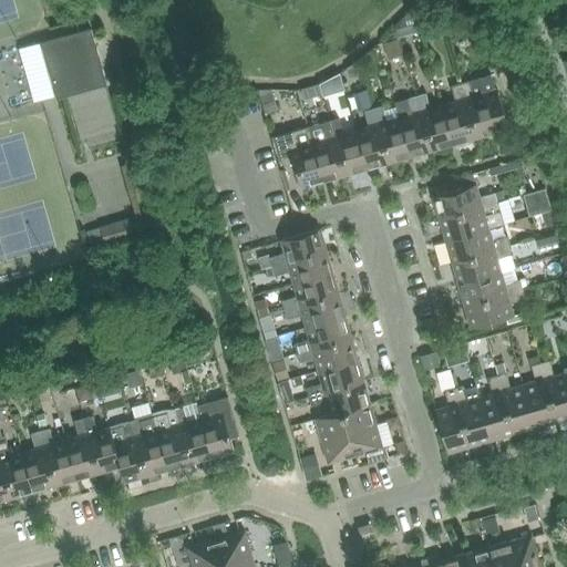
[(425,9),(416,11),(421,24),(430,22),(425,9)]
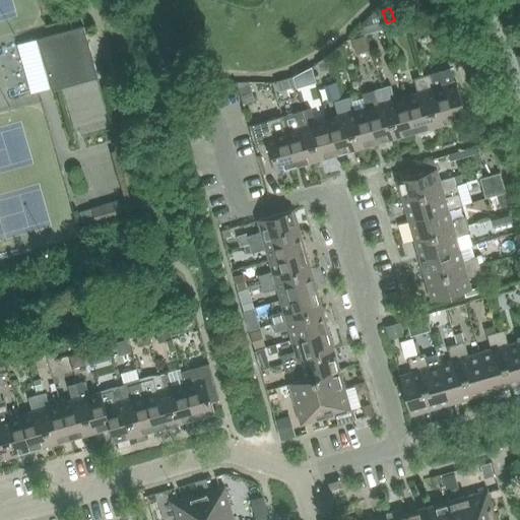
[(455,11),(443,14),(447,27),(459,23),(455,11)]
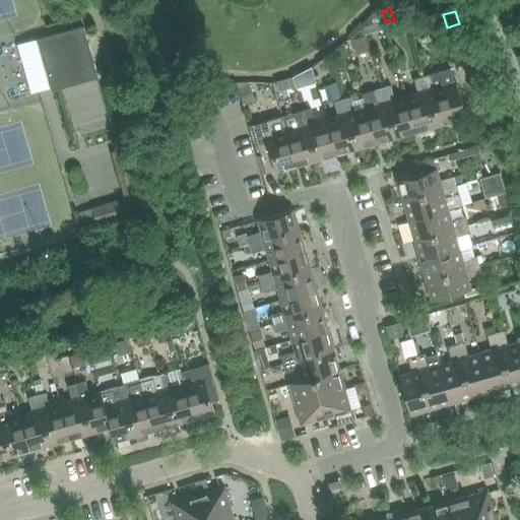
[(83,26),(37,40),(52,90),(99,77),(83,26)]
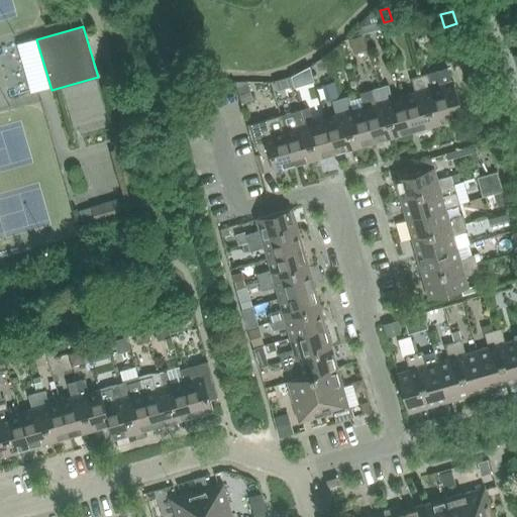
[(363,36),(350,39),(354,54),(367,50),(363,36)]
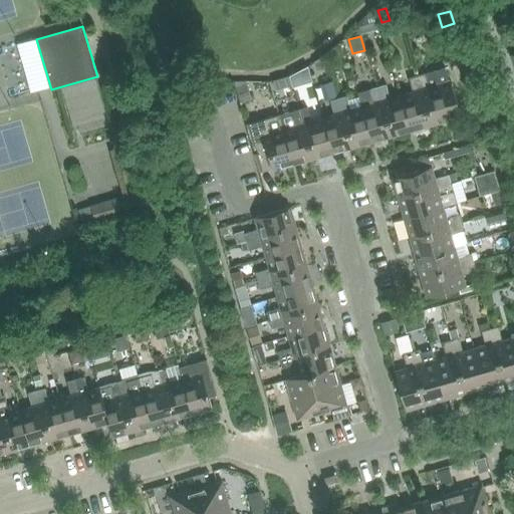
[(319,59),(313,62),(316,70),(328,66),(324,55),(319,59)]
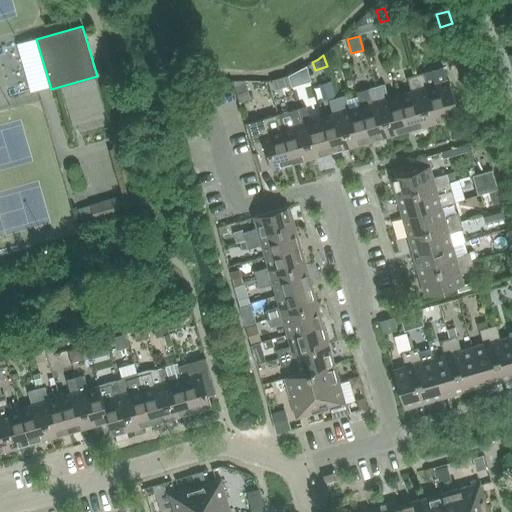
[(443,68),(416,76),(430,125),(450,119),(446,107),(456,104),(449,80),(447,81),(443,68)]
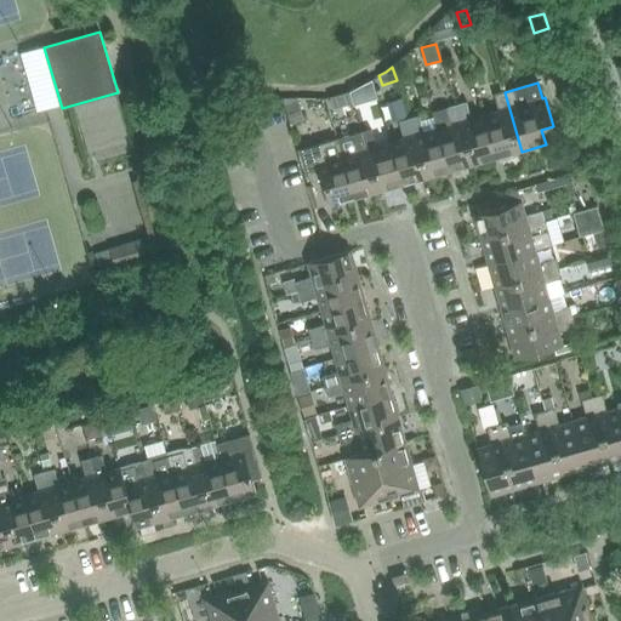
[(353,104),(363,102),(358,87),(349,91),(353,104)]
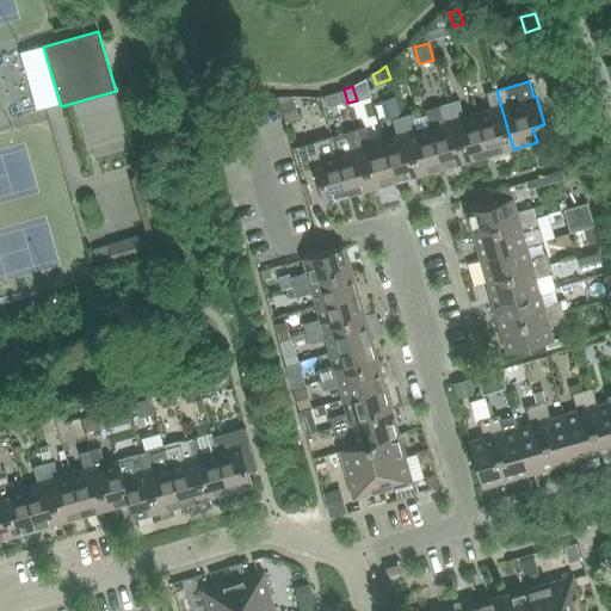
[(344,91),(325,96),(327,105),(346,100),(344,91)]
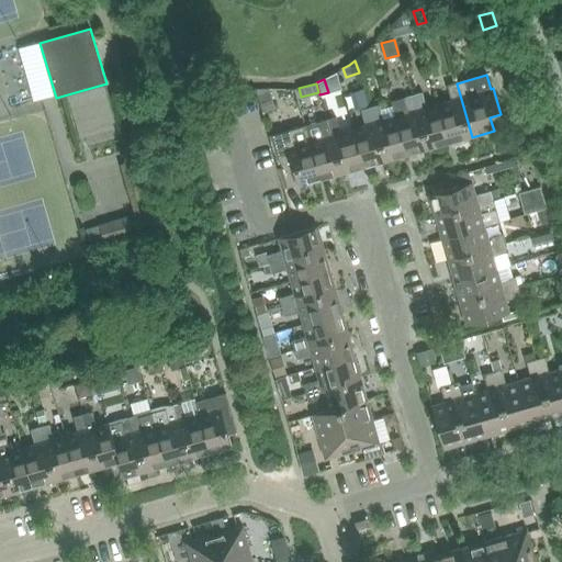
[(451,101),(439,104),(450,144),(472,137),(457,83),(447,86),(451,101)]
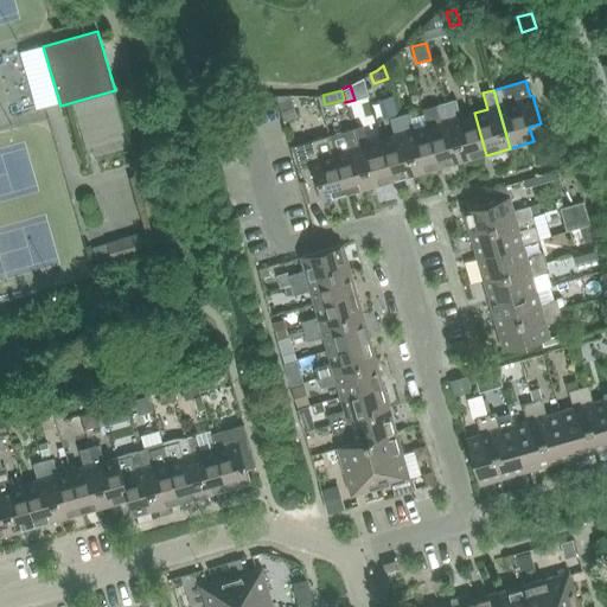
[(292,100),(279,103),(283,121),(298,117),(292,100)]
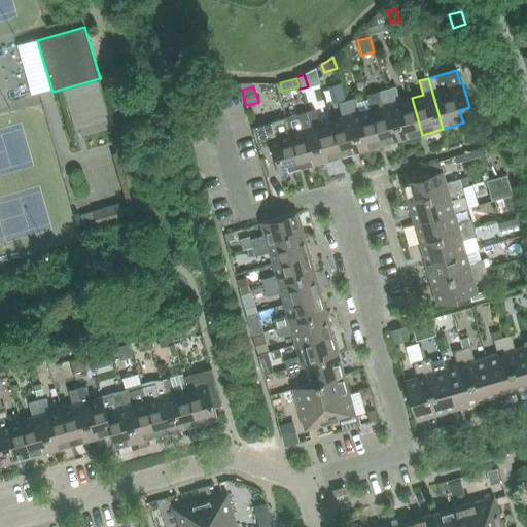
[(401,140),(422,135),(412,98),(399,101),(396,86),(387,90),(401,140)]
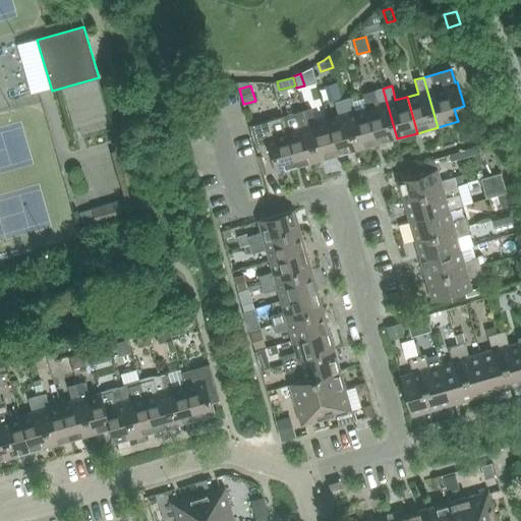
[(363,94),(367,108),(378,145),(397,138),(383,89),(363,94)]
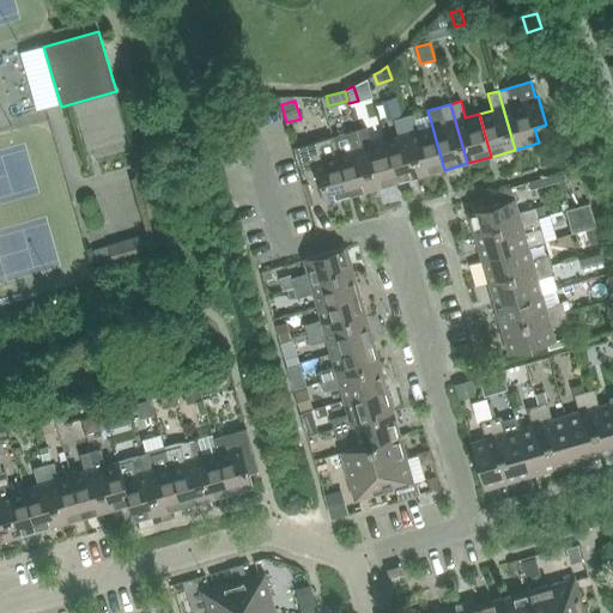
[(413,115),(404,117),(420,176),(444,170),(432,127),(418,131),(413,115)]
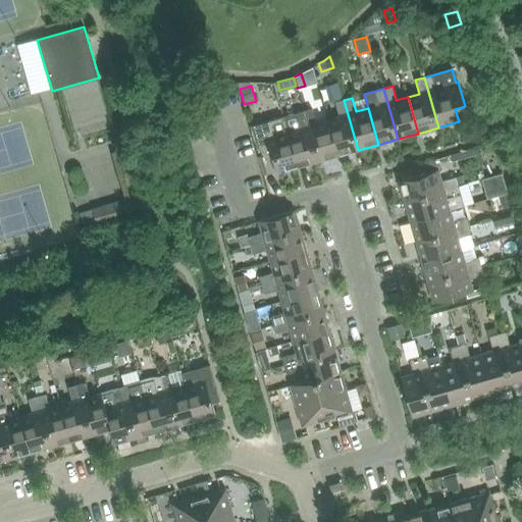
[(338,156),(358,150),(344,100),(335,102),(340,116),(327,119),(338,156)]
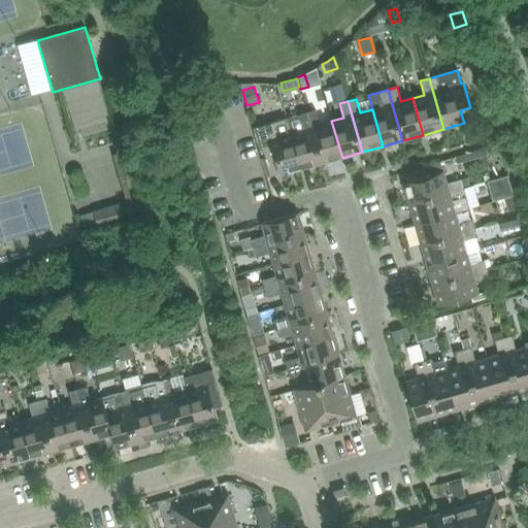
[(316,110),(307,112),(322,164),(342,158),(331,121),(320,125),(316,110)]
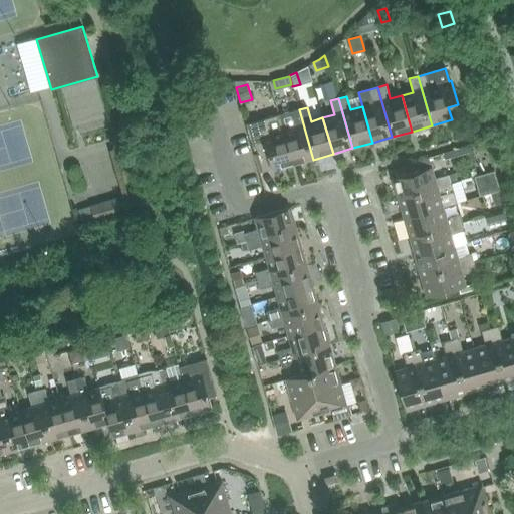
[(293,165),(313,160),(299,109),(279,115),(293,165)]
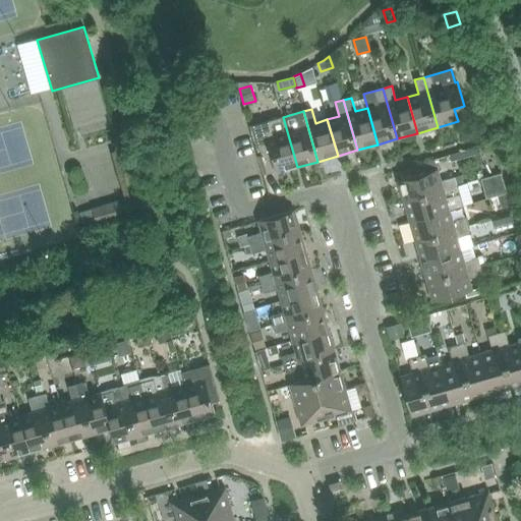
[(277,173),(297,167),(283,117),(253,125),(261,153),(271,150),(277,173)]
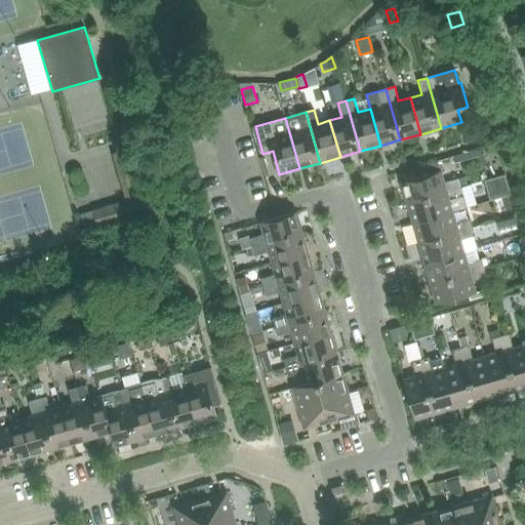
[(481,149),(452,157),(454,162),(482,155),(481,149)]
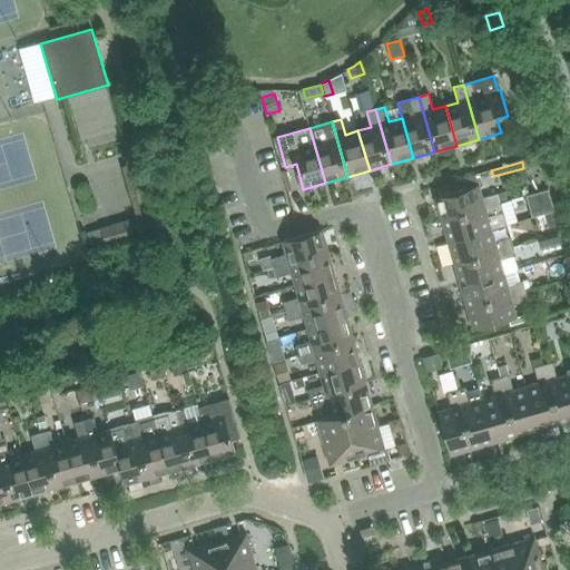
[(435,198),(442,220),(500,203),(498,194),(482,198),(479,185),(435,198)]
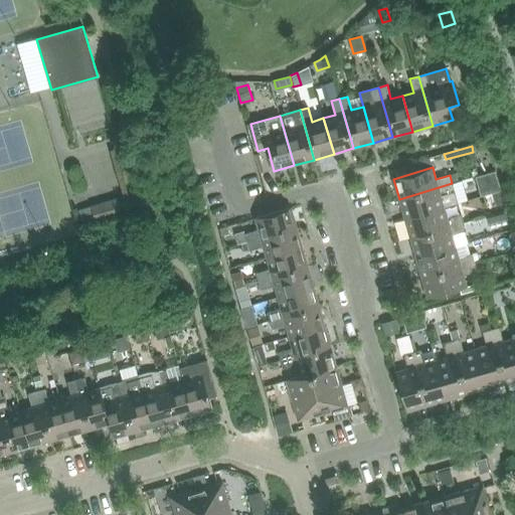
[(497,177),(479,182),(483,195),(501,190),(497,177)]
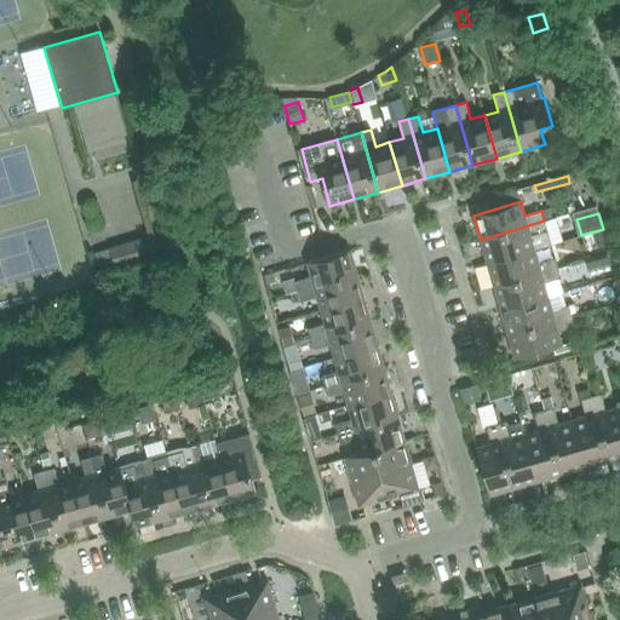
[(487,263),(534,250),(551,245),(544,220),(481,240),(487,263)]
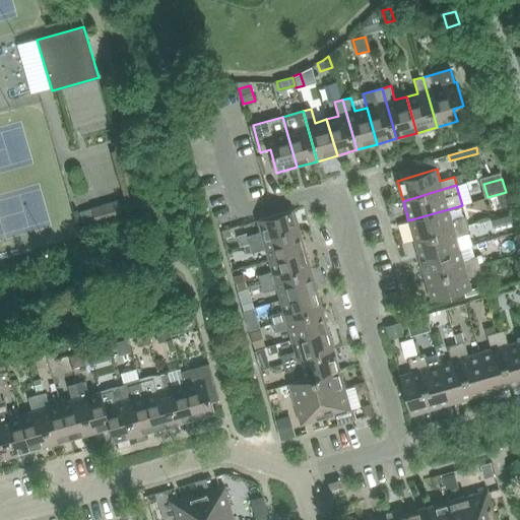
[(506,193),(498,195),(501,207),(510,205),(506,193)]
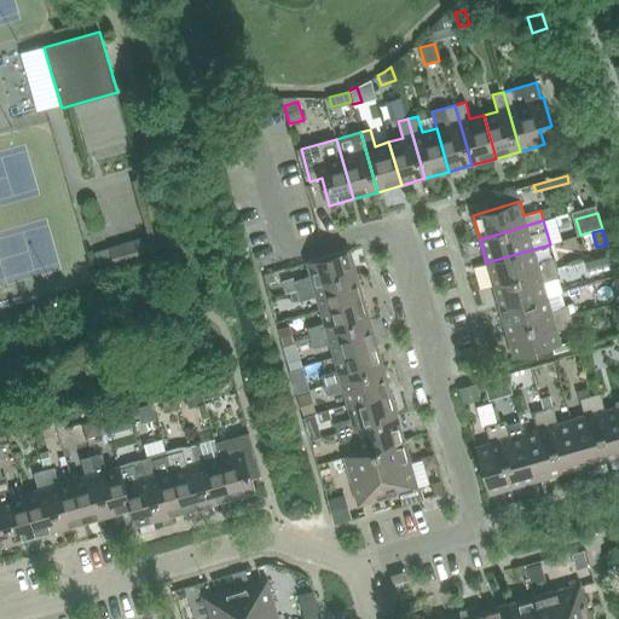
[(142,238),(111,248),(116,266),(146,258),(142,238)]
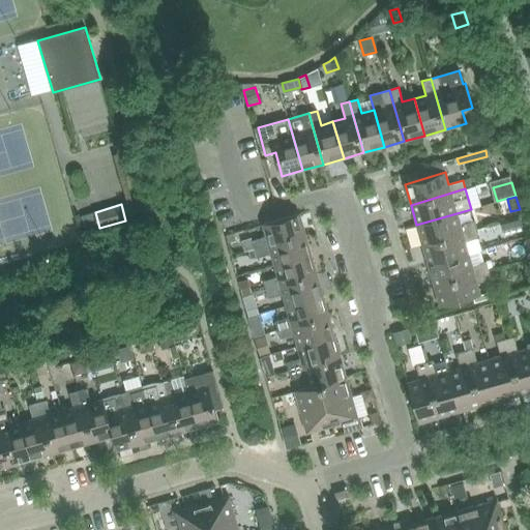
[(95,212),(81,216),(85,232),(99,228),(95,212)]
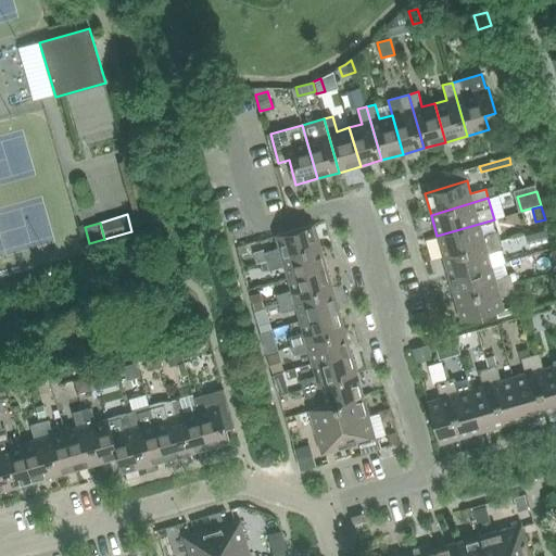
[(264,253),(267,262),(320,247),(314,224),(276,236),(279,249),(264,253)]
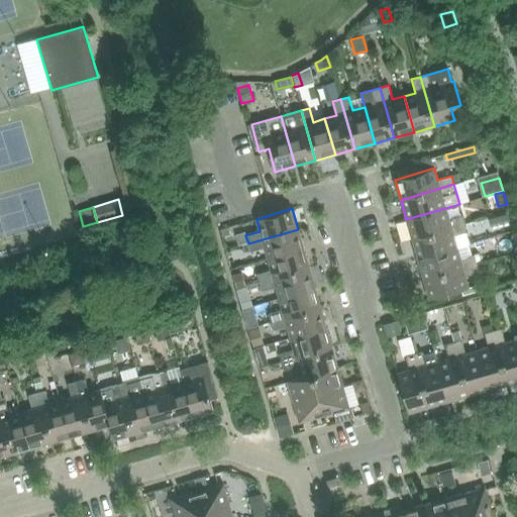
[(449,219),(445,208),(406,219),(412,239),(466,224),(462,215),(449,219)]
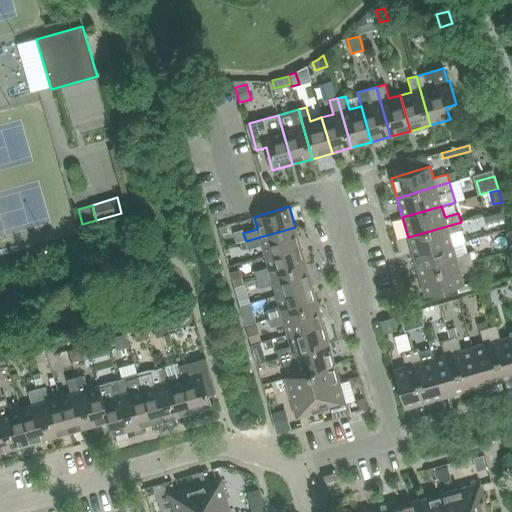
[(503,211),(484,217),(487,224),(505,218),(503,211)]
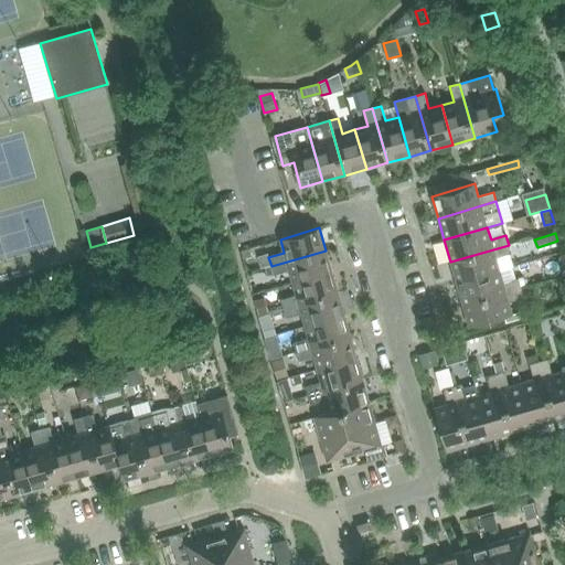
[(511,254),(509,245),(450,262),(457,283),(500,270),(496,258),(511,254)]
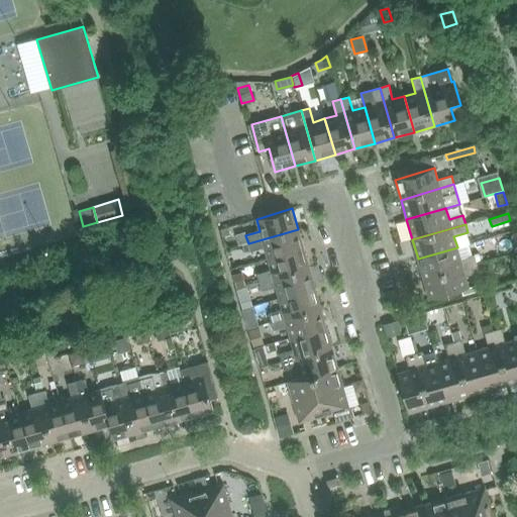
[(265,247),(268,259),(304,248),(298,229),(248,243),(250,251),(265,247)]
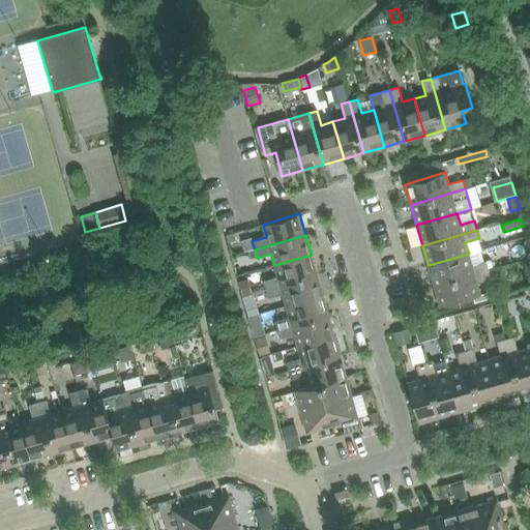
[(244,240),(242,243),(245,252),(248,251),(251,251),(255,249),(252,241),(252,238),(244,240)]
